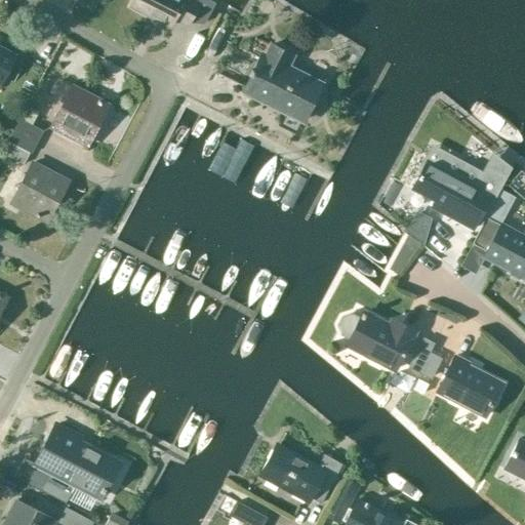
[(186,26),(199,0),(132,0),(130,7),(168,27),(172,18),(186,26)]
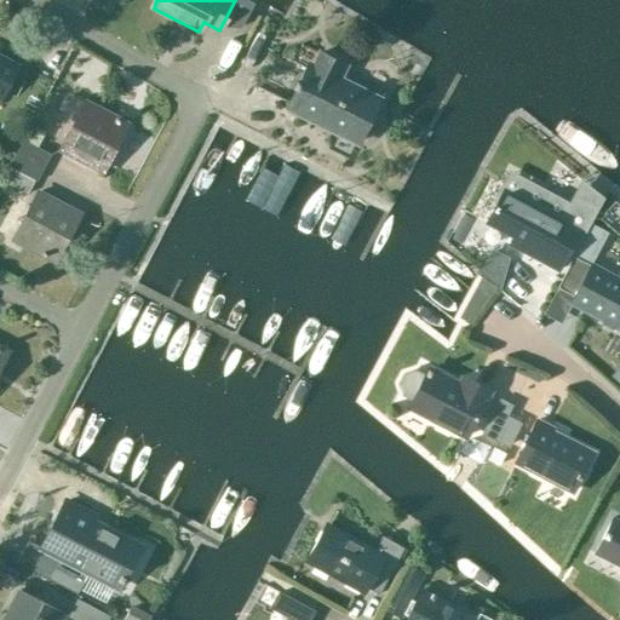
[(0,99),(18,64),(0,53),(0,99)]
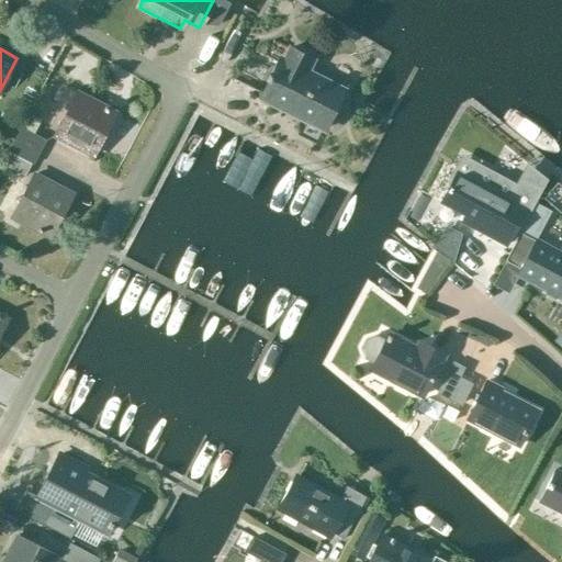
[(324,130),(343,91),(305,72),(312,59),(290,48),(283,62),(279,59),(260,98),(324,130)]
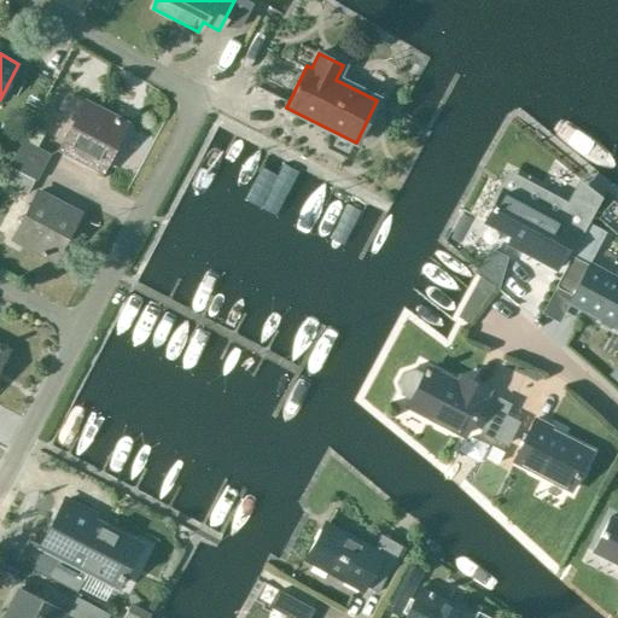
[(101,172),(126,124),(85,103),(59,150),(101,172)]
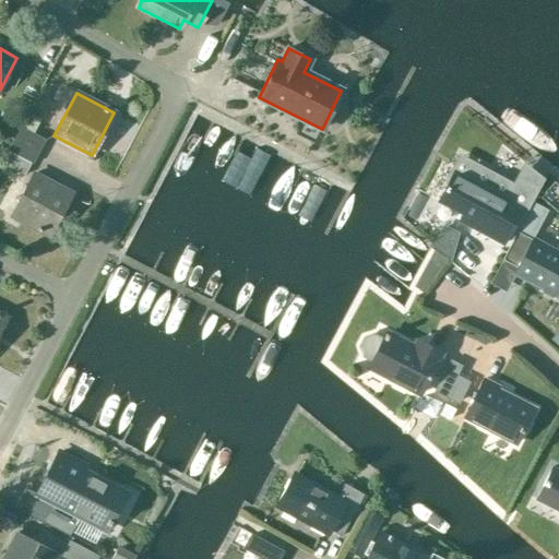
[(21,127),(14,138),(39,151),(45,140),(33,133),(38,121),(28,116),(22,128),(21,127)]
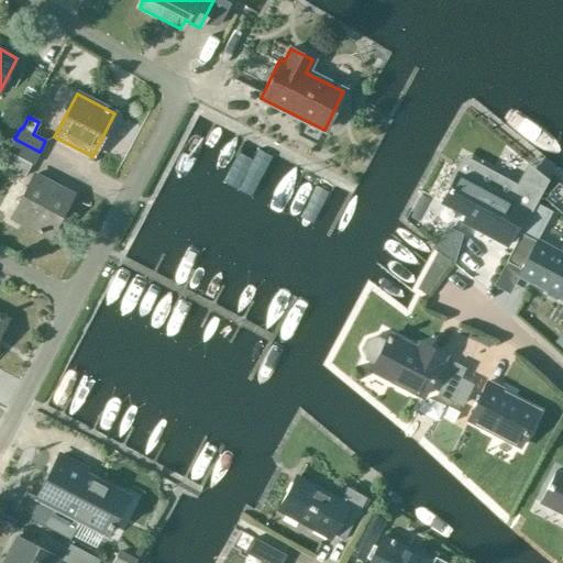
[(40,152),(14,139),(8,152),(9,153),(2,165),(23,176),(31,164),(33,165),(40,152)]
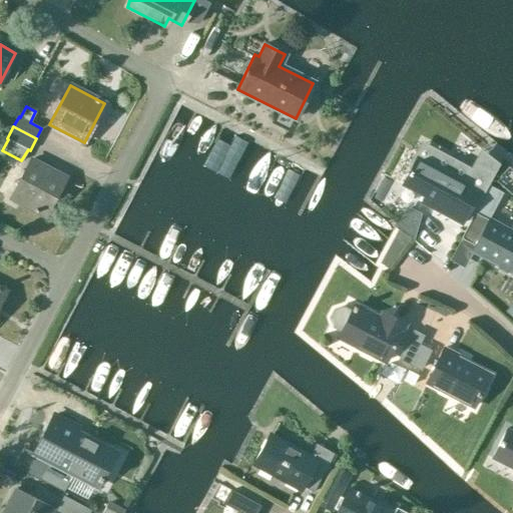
[(461,223),(475,197),(463,191),(467,183),(417,156),(402,184),(425,196),(421,202),(461,223)]
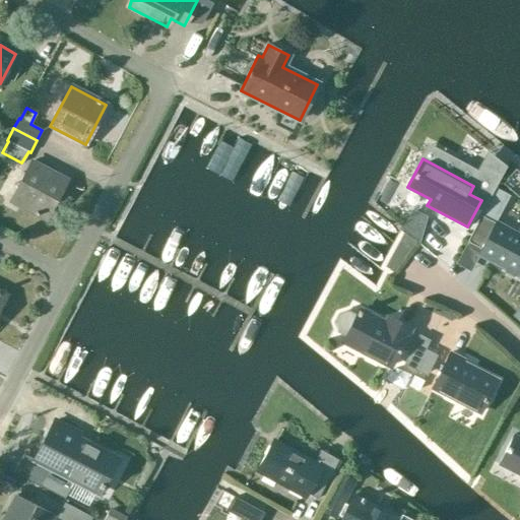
[(46,219),(66,180),(30,161),(10,201),(46,219)]
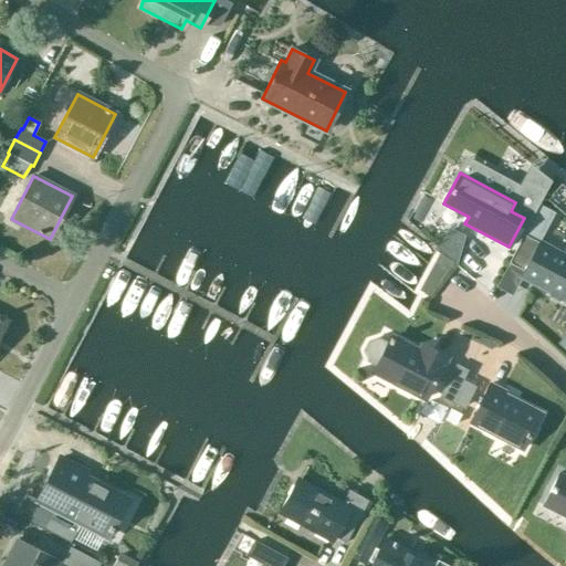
[(542,195),(531,189),(521,207),(532,212),(542,195)]
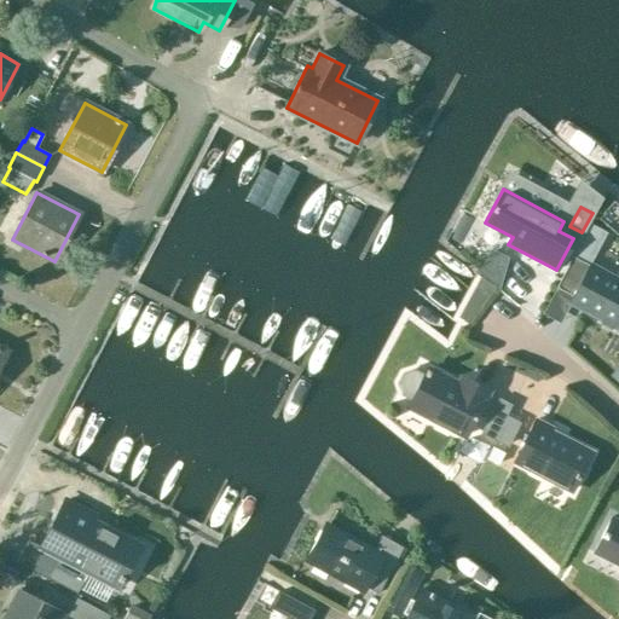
[(601,233),(589,227),(577,249),(589,255),(601,233)]
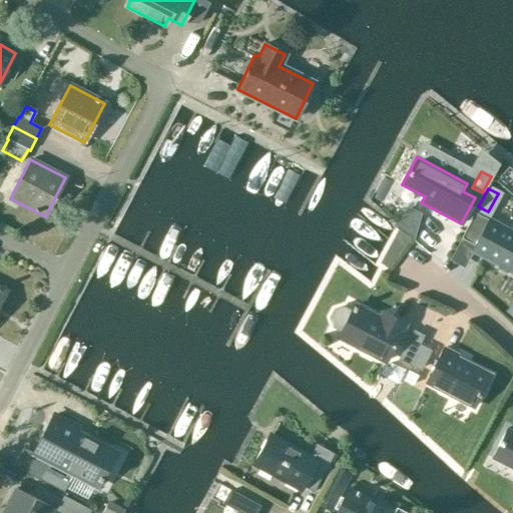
[(487,218),(487,219),(475,212),(461,238),(474,244),(471,250),(512,273),(512,222),(509,230),(487,218)]
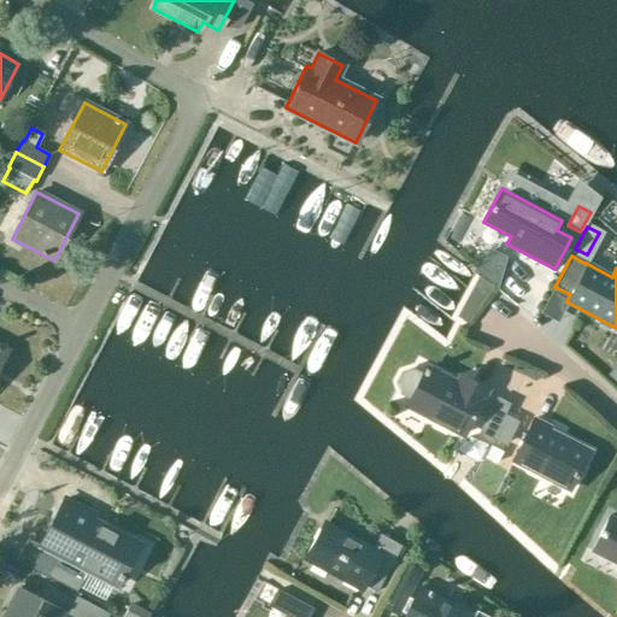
[(425,368),(422,375),(413,370),(403,372),(398,383),(401,394),(410,399),(406,405),(464,434),(482,398),(487,389),(471,381),(466,389),(425,368)]
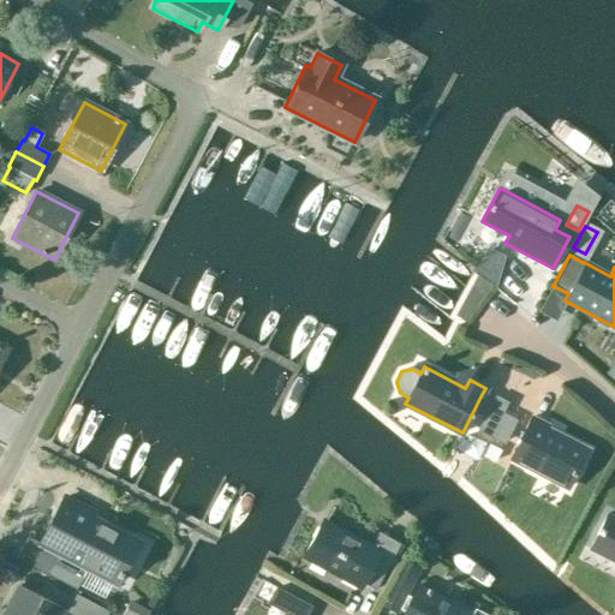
[(508,402),(495,395),(477,430),(490,437),(490,435),(505,411),(508,402)]
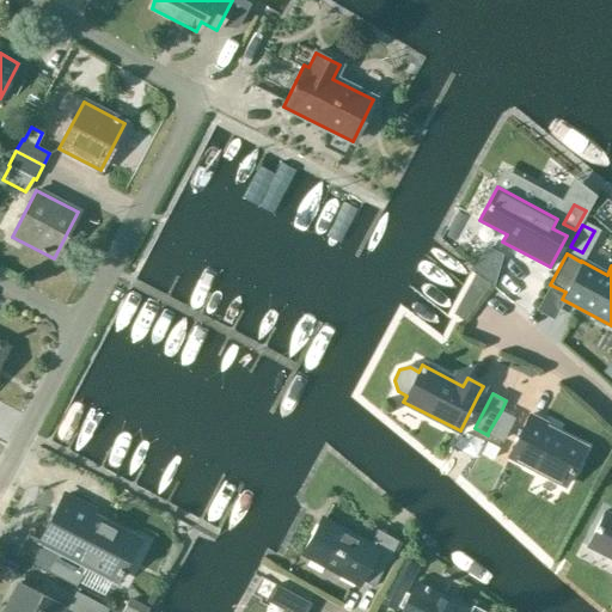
[(502,409),(488,433),(502,440),(515,416),(502,409)]
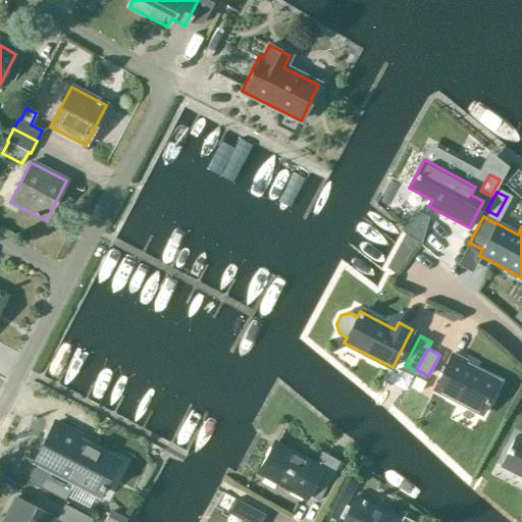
[(481,413),(498,382),(462,364),(464,361),(452,354),(433,388),(481,413)]
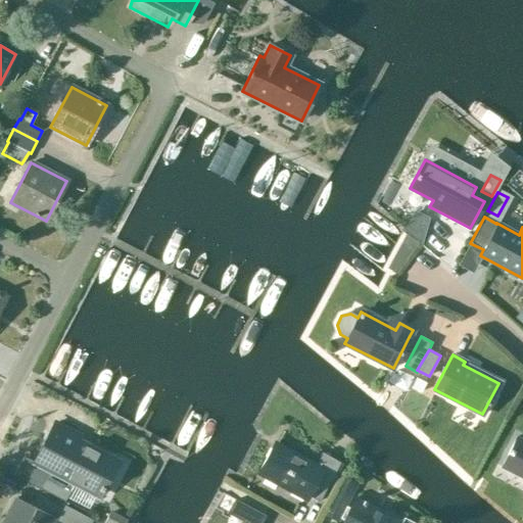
[(54,423),(34,463),(49,470),(39,488),(64,502),(64,501),(87,513),(97,495),(98,496),(116,462),(76,440),(79,436),(54,423)]
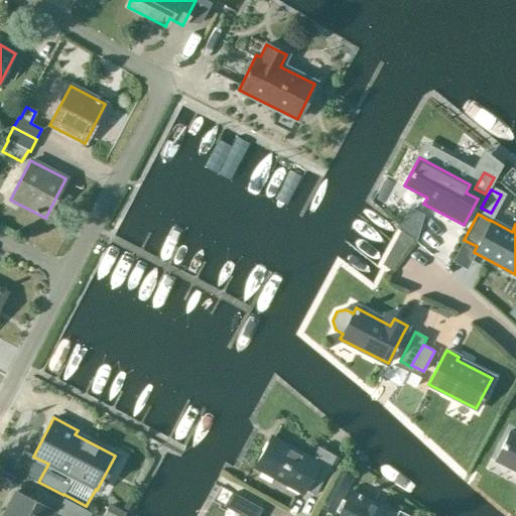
[(515,434),(509,431),(495,461),(515,471),(515,434)]
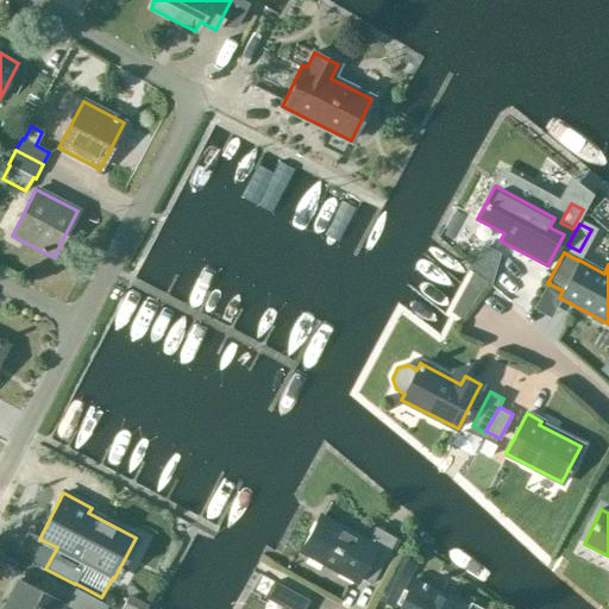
[(375,578),(396,539),(375,527),(368,542),(322,518),(301,556),(352,584),(359,570),(375,578)]
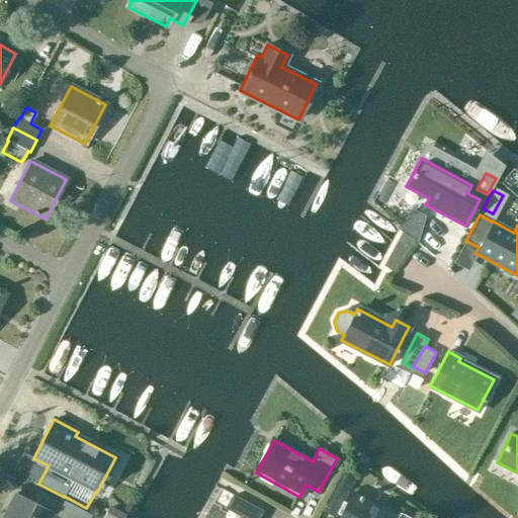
[(355,479),(341,472),(323,511),(337,517),(355,479)]
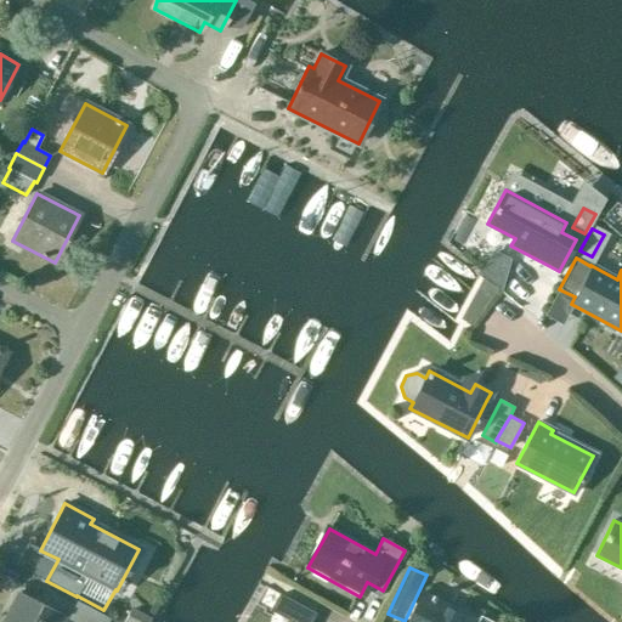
[(18,593),(3,621),(61,621),(64,616),(18,593)]
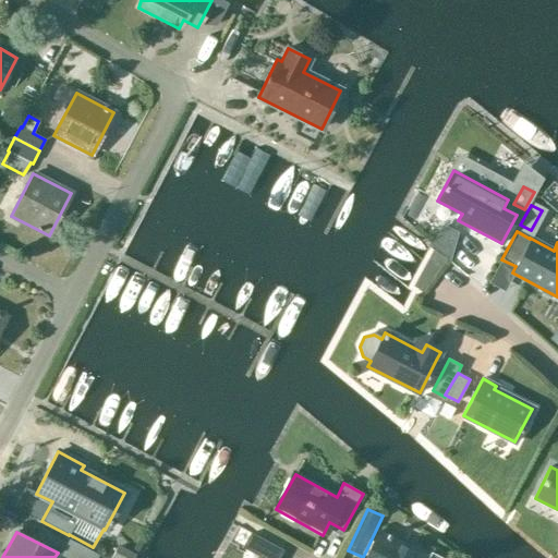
[(440,557),(431,553),(428,557),(378,532),(364,557),(440,557)]
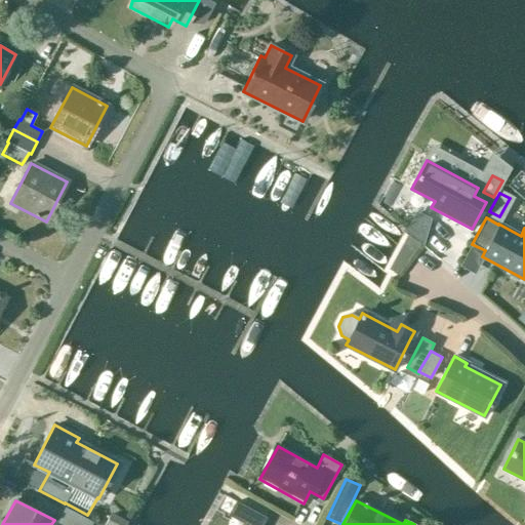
[(243,523),(241,524),(259,524),(265,518),(236,502),(229,515),(243,523)]
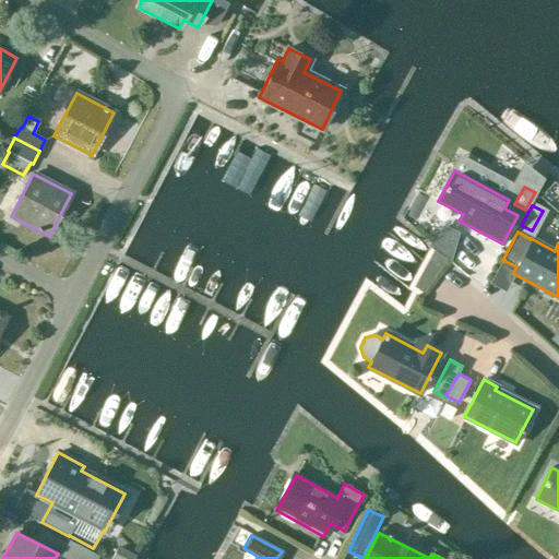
[(66,558),(96,558),(99,556),(69,539),(60,556),(66,558)]
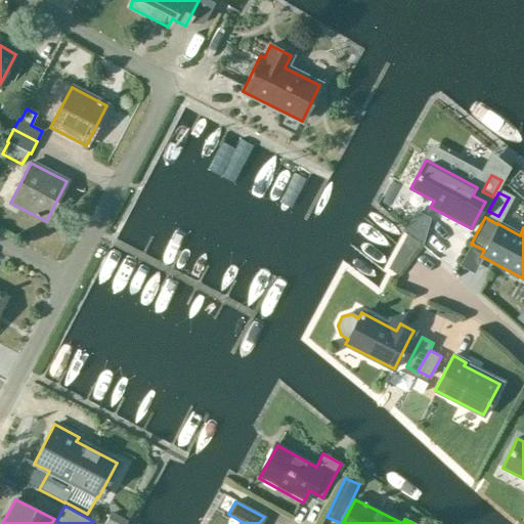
[(125,523),(127,521),(111,512),(103,523),(125,523)]
